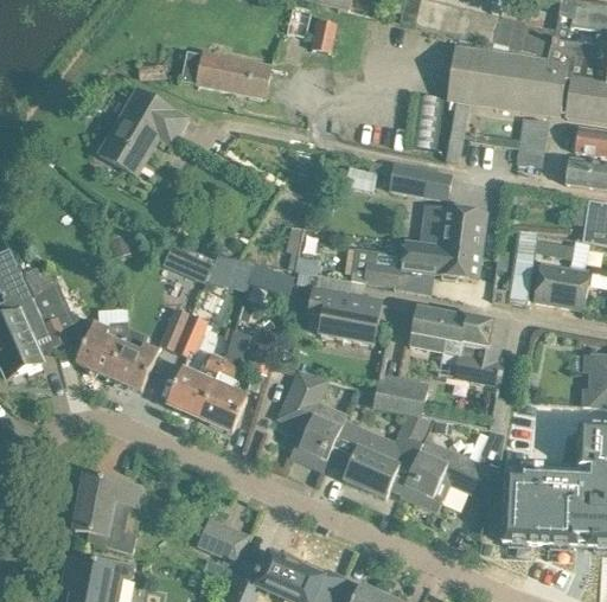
[(414,25),(427,29),(434,0),(420,0),(416,15),(414,25)]
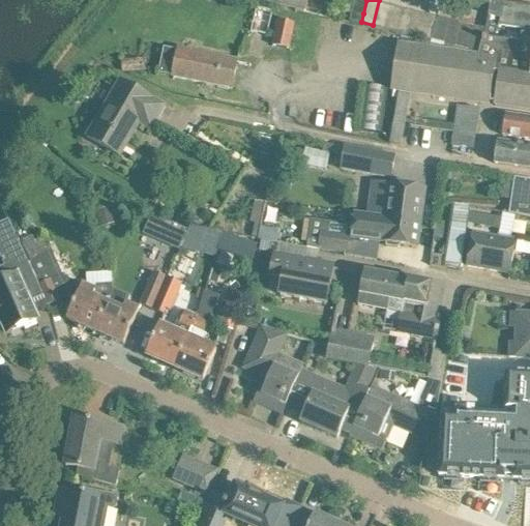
[(373,25),(384,27),(390,3),(379,0),(373,25)]
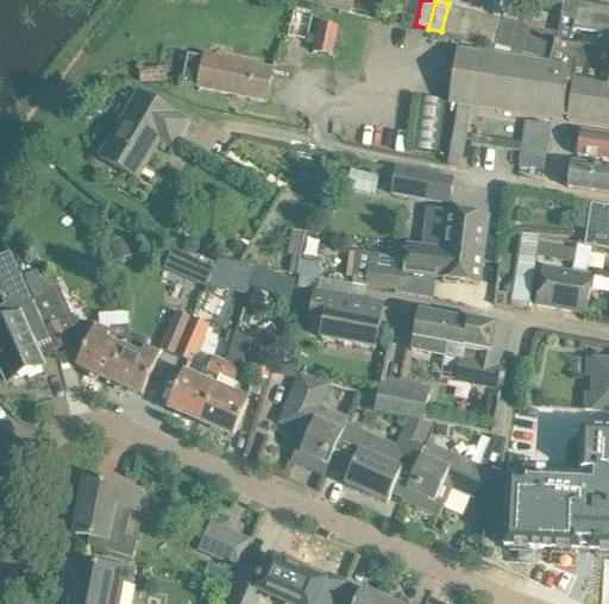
[(458,100),(470,102),(563,117),(563,113),(566,114),(566,117),(608,123),(608,37),(597,36),(596,44),(567,41),(571,26),(608,31),(608,4),(581,0),(562,0),(559,12),(547,60),(458,46),(451,99),(458,100)]
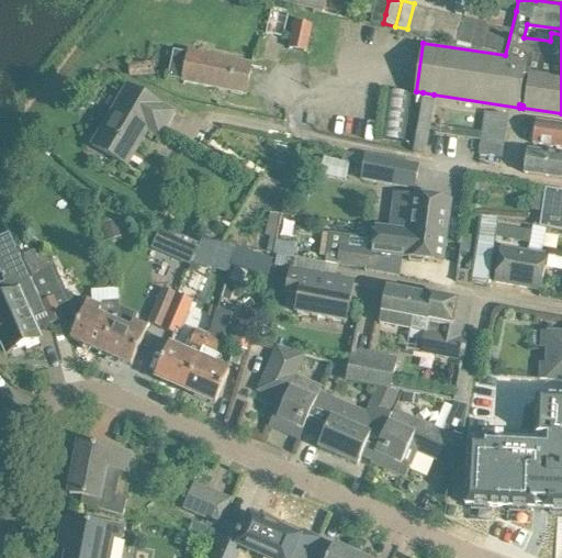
[(407,29),(419,32),(426,6),(414,3),(407,29)]
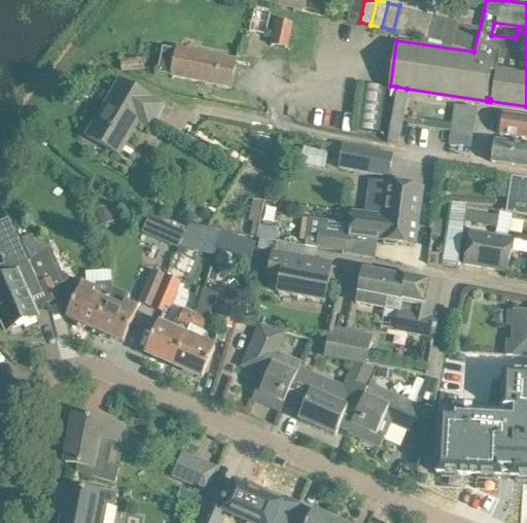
[(393,30),(405,33),(411,8),(399,5),(393,30)]
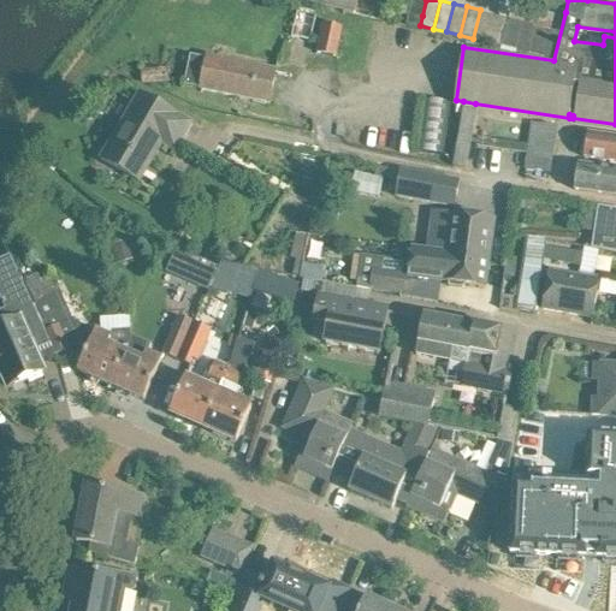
[(473,39),(487,42),(493,13),(480,10),(473,39)]
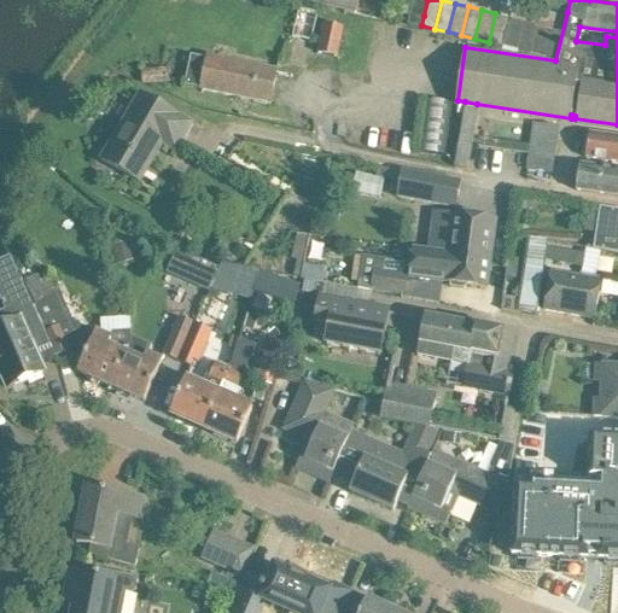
[(421,25),(424,16),(409,12),(407,22),(421,25)]
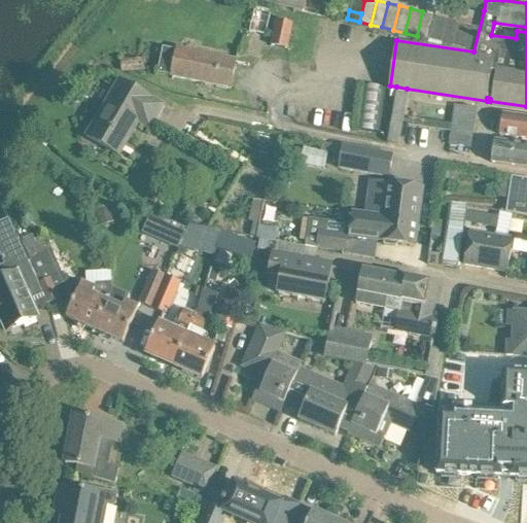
[(417,36),(428,38),(433,14),(422,11),(417,36)]
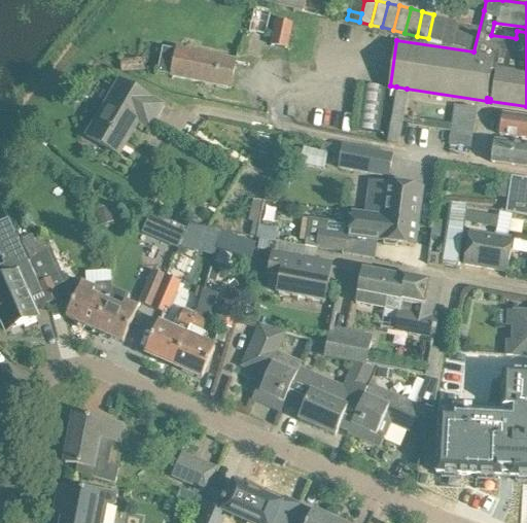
[(428,38),(440,41),(446,16),(433,14),(428,38)]
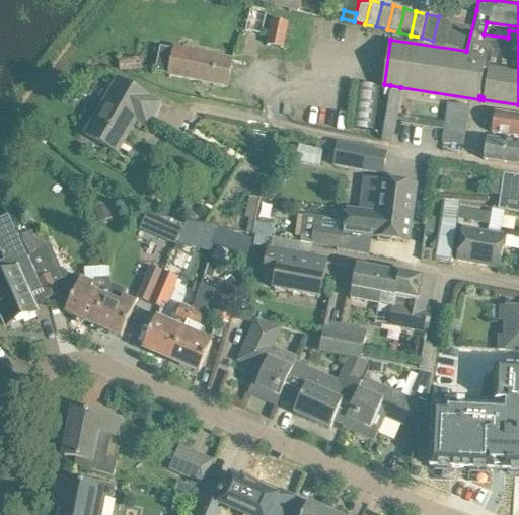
[(450,19),(439,16),(433,41),(444,44),(450,19)]
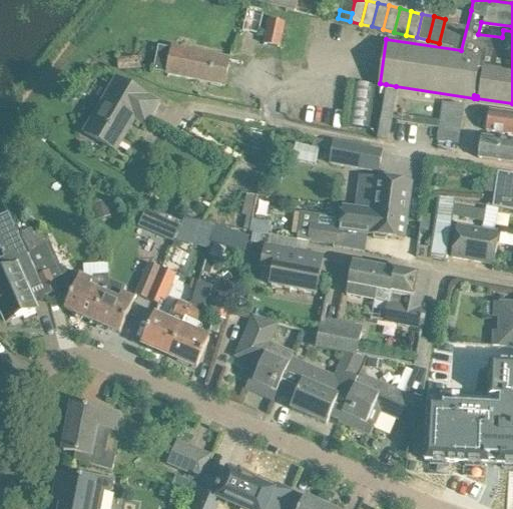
[(285,20),(270,17),(264,40),(280,44),(285,20)]
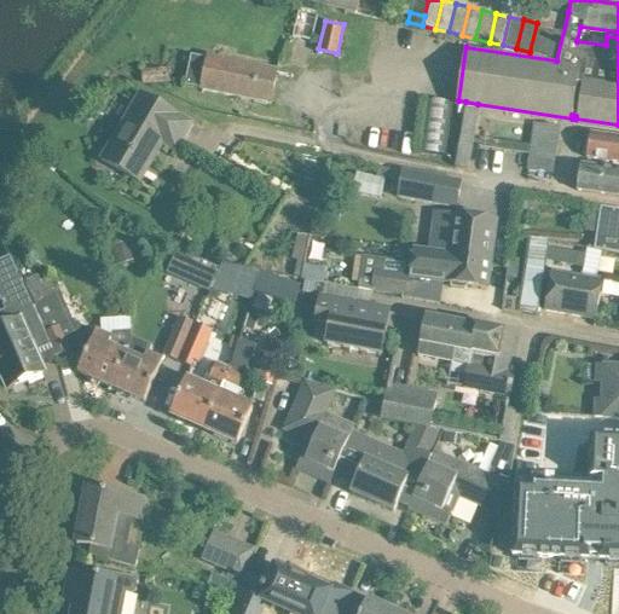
[(530,52),(543,56),(550,27),(537,23),(530,52)]
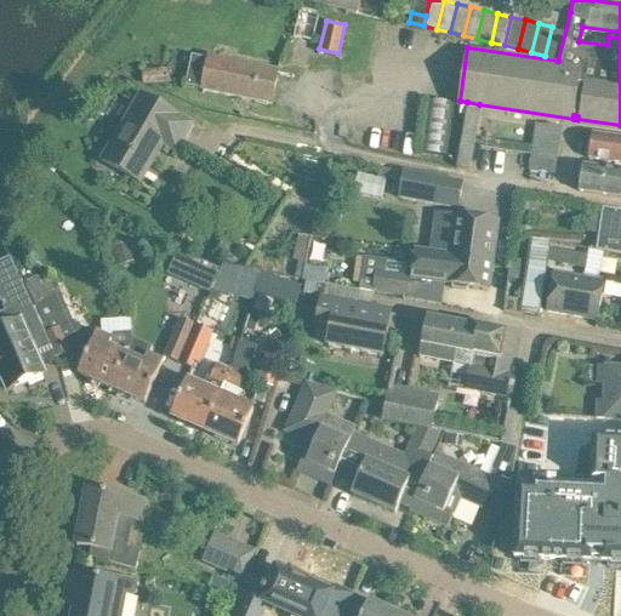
[(565,30),(552,27),(545,56),(558,60),(565,30)]
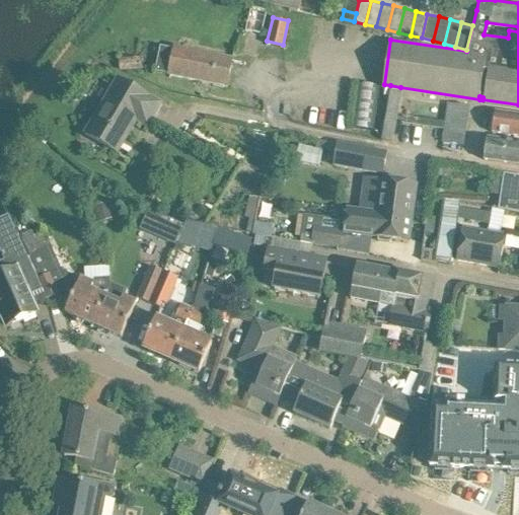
[(163,74),(163,75),(211,84),(212,83),(208,82),(211,70),(229,74),(235,40),(194,31),(194,33),(194,38),(174,33),(166,74),(163,74)]
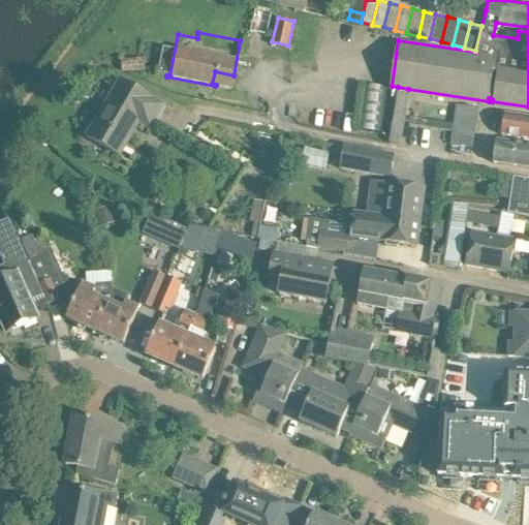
[(120,76),(87,133),(119,153),(138,119),(150,126),(163,102),(120,76)]
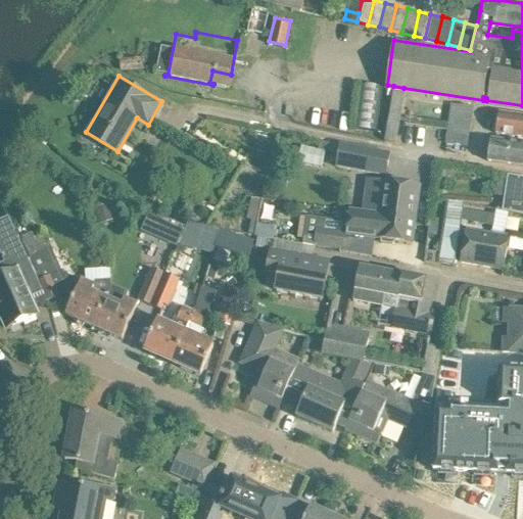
[(363,79),(353,124),(371,127),(379,82),(363,79)]
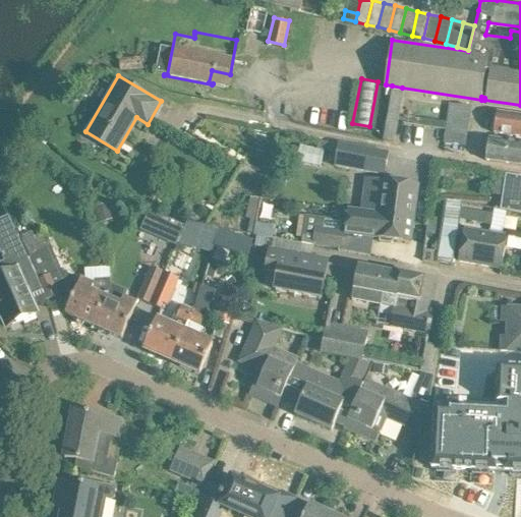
[(392,85),(386,117),(383,137),(393,139),(396,119),(402,88),(392,85)]
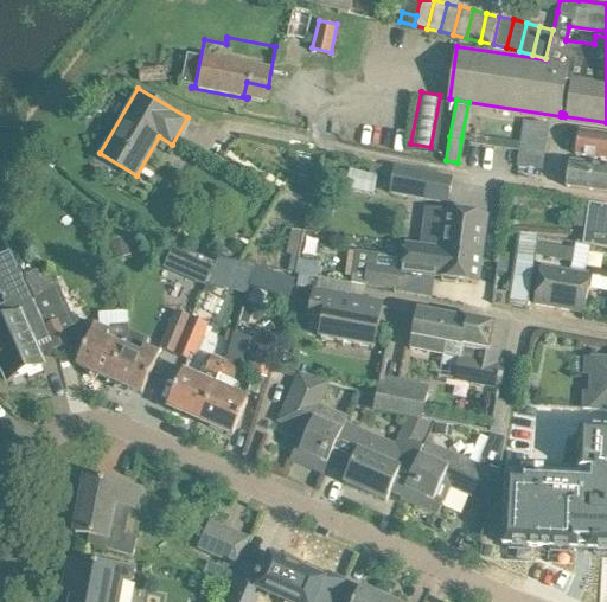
[(543,166),(549,120),(523,116),(519,139),(471,132),(470,140),(519,147),(517,162),(543,166)]
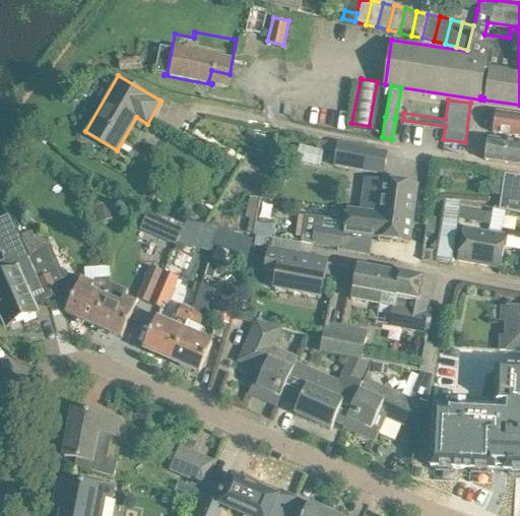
[(519,112),(496,109),(493,129),(519,133),(519,112)]
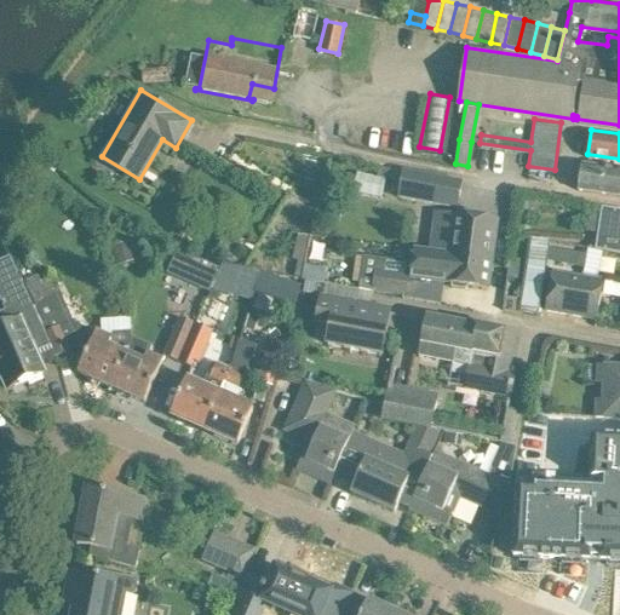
[(619,168),(581,164),(578,187),(619,193),(619,168)]
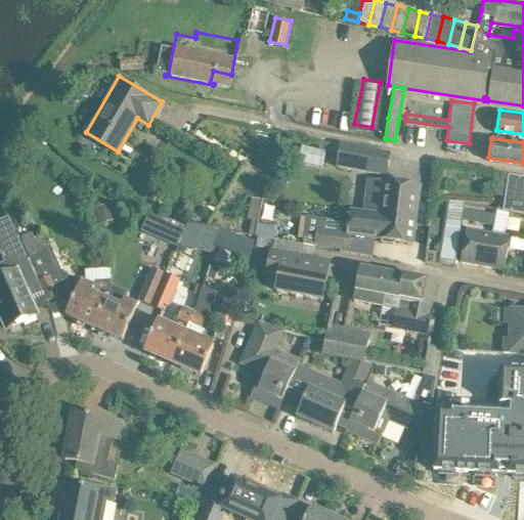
[(298,164),(323,168),(326,146),(301,142),(298,164)]
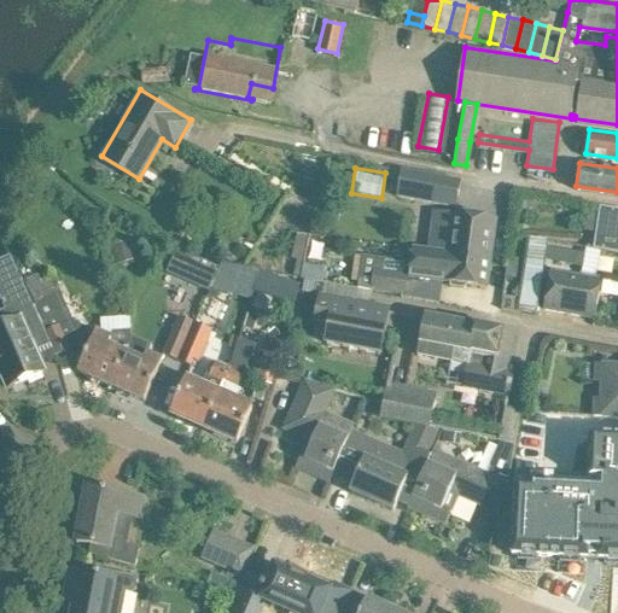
[(460,179),(401,168),(396,193),(456,204),(460,179)]
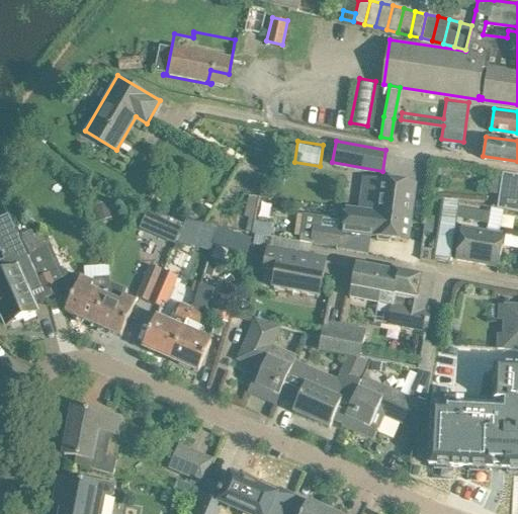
[(517,173),(503,170),(500,206),(517,208),(517,173)]
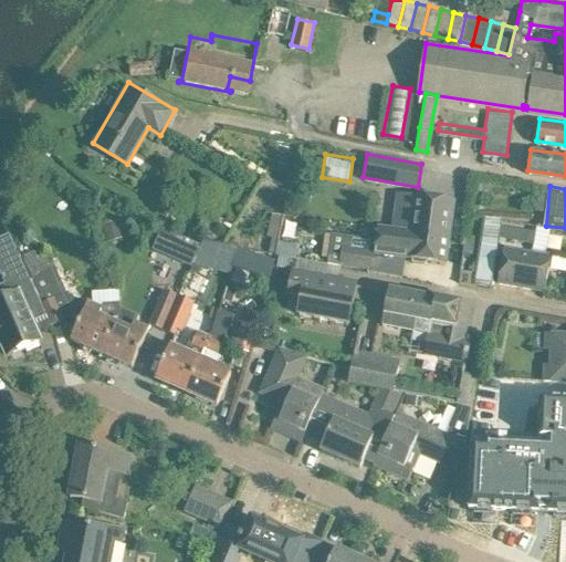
[(428,233),(448,237),(453,198),(397,190),(392,228),(419,231),(419,230),(428,231),(428,233)]
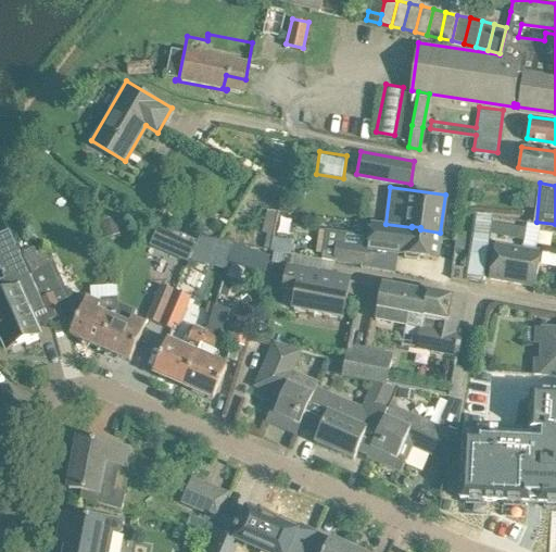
[(466,277),(480,280),(484,259),(492,214),(477,212),(472,237),(466,277)]
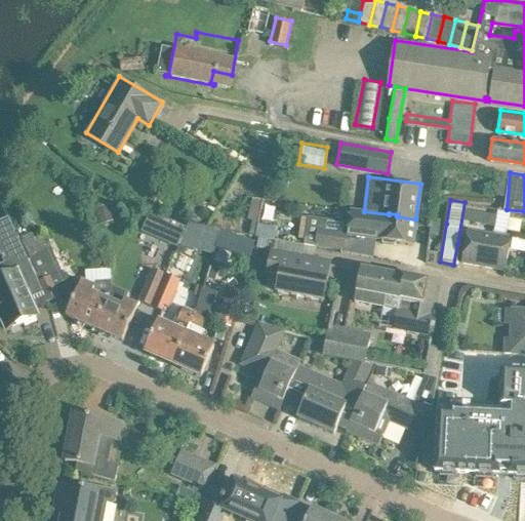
[(376,238),(376,236),(382,237),(382,240),(395,242),(396,239),(413,241),(415,219),(397,216),(397,214),(389,213),(389,214),(364,211),(351,209),(350,219),(307,213),(304,235),(317,236),(316,243),(344,247),(347,247),(348,238),(365,241),(366,236),(376,238)]
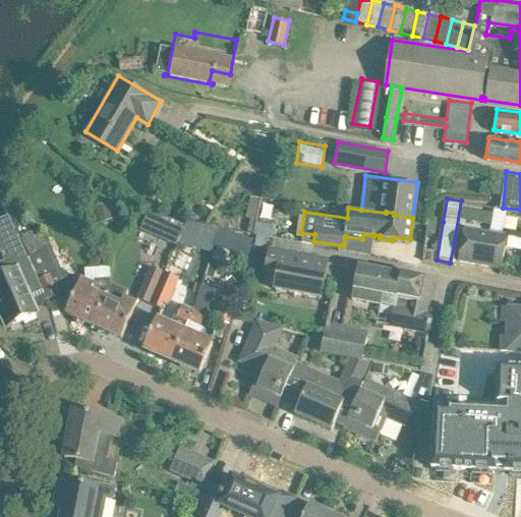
[(146,211),(139,226),(175,242),(176,239),(184,222),(166,214),(146,211)]
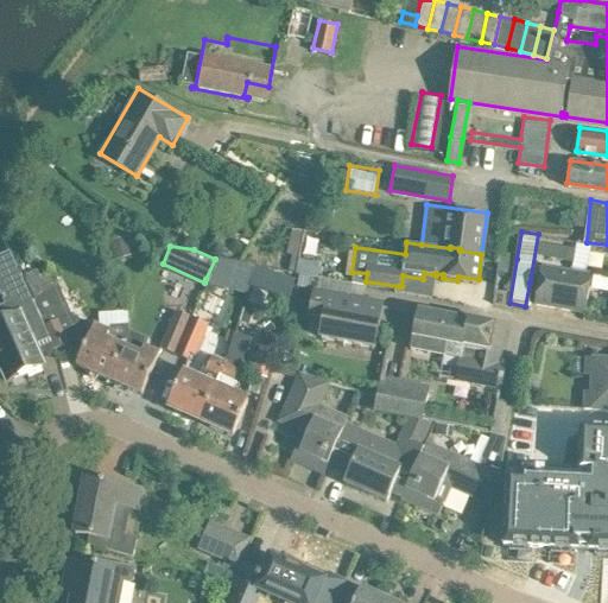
[(44,325),(43,323),(11,251),(0,254),(0,284),(8,302),(0,305),(0,306),(0,362),(7,379),(43,362),(35,342),(49,336),(44,325)]
